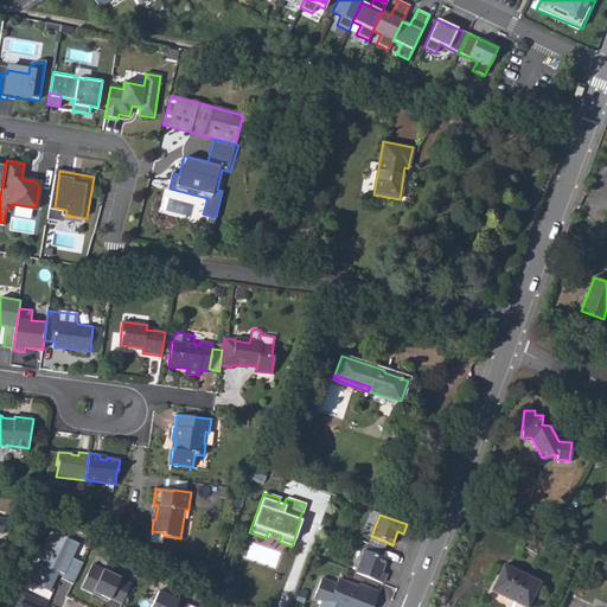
[(64,574),(62,579),(72,585),(83,563),(72,558),(80,544),(55,531),(45,550),(46,551),(33,579),(51,588),(59,572),(64,574)]
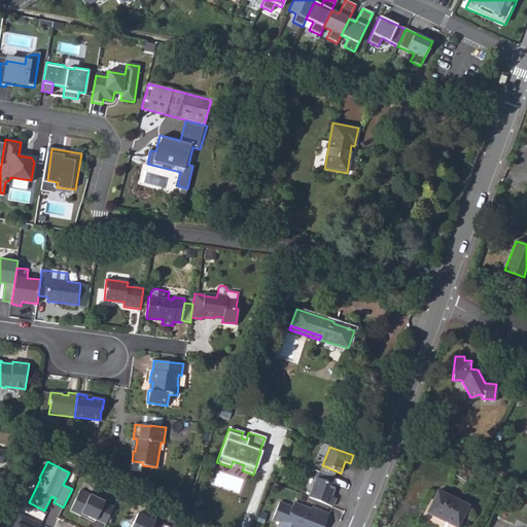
[(132,461),(131,470),(140,471),(142,465),(142,462),(132,461)]
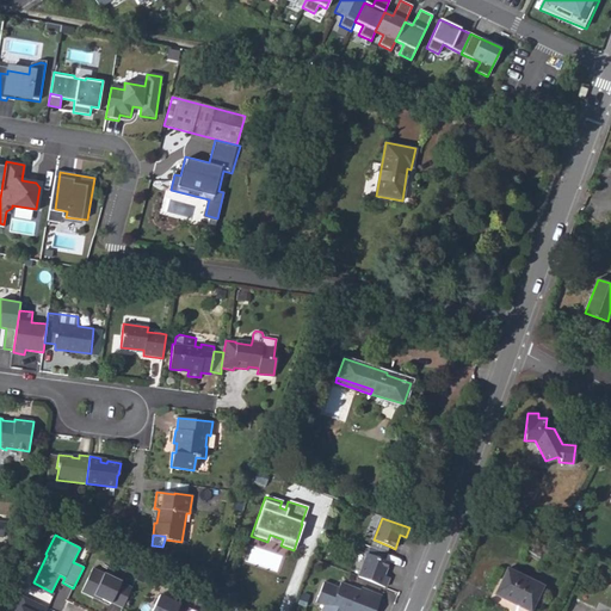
[(390,547),(374,539),(371,547),(386,553),(387,554),(390,547)]
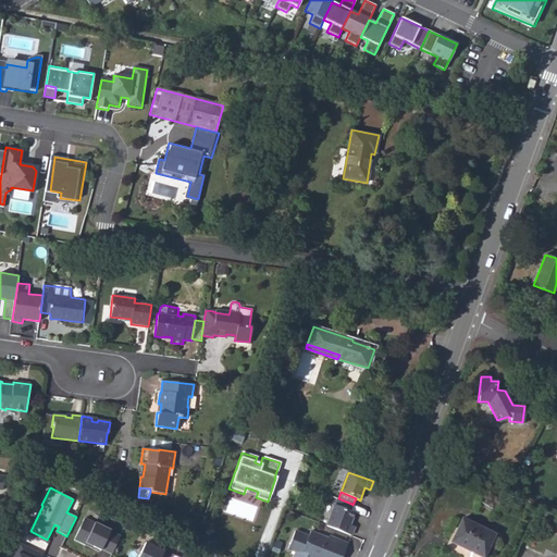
[(351,504),(338,498),(335,505),(349,510),(351,504)]
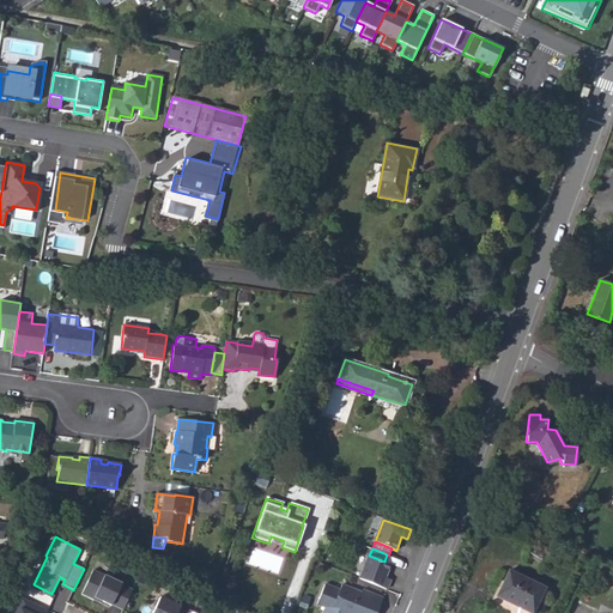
[(360,578),(387,589),(390,580),(386,577),(390,564),(384,562),(369,556),(360,578)]
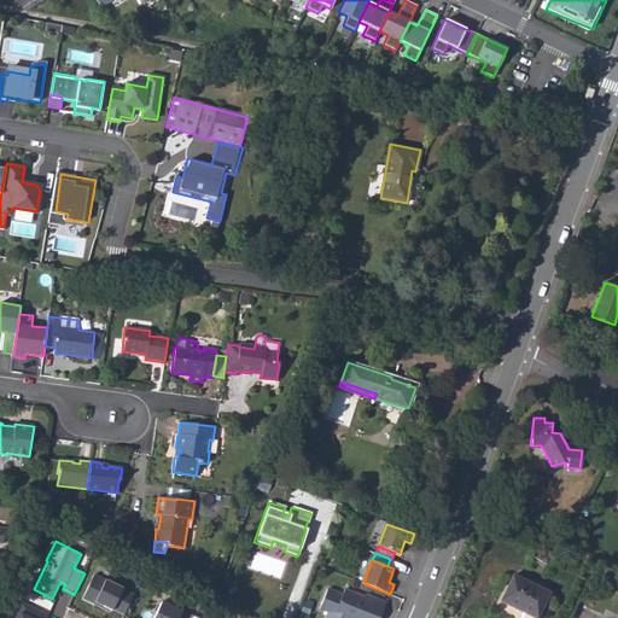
[(500,600),(536,617),(549,592),(513,573),(500,600)]
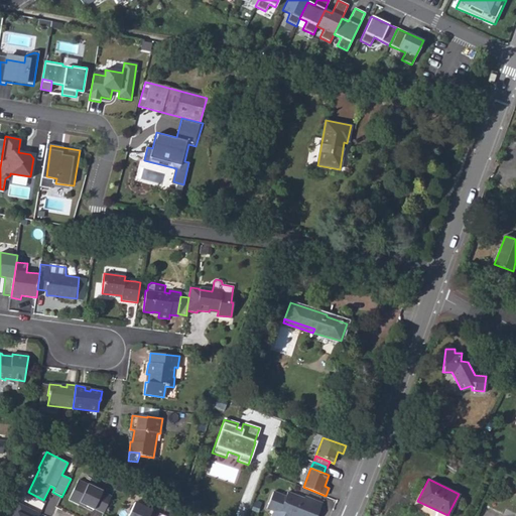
[(102,493),(103,492),(78,480),(69,501),(79,505),(80,504),(94,510),(103,514),(111,497),(102,493)]
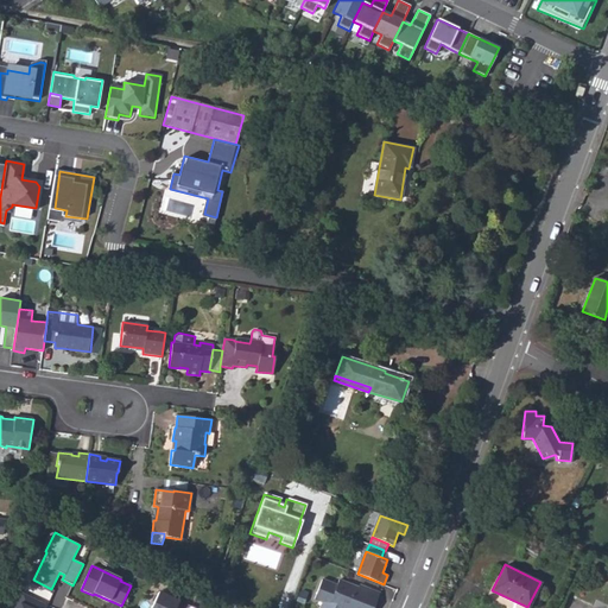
[(374,607),(380,593),(360,584),(359,588),(340,580),(337,586),(322,580),(315,600),(322,602),(320,607),(335,607),(336,607),(374,607)]
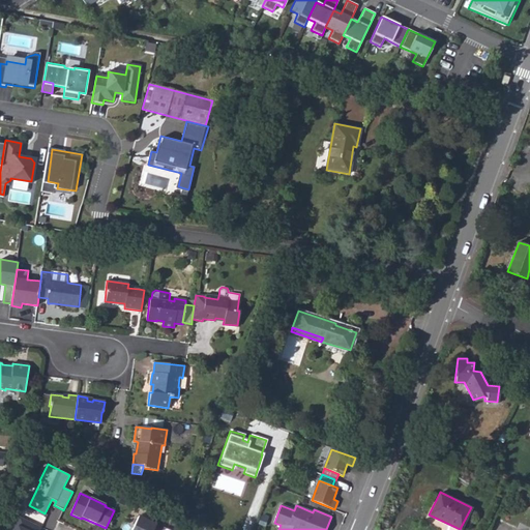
[(153,529),(156,524),(139,516),(131,529),(153,529)]
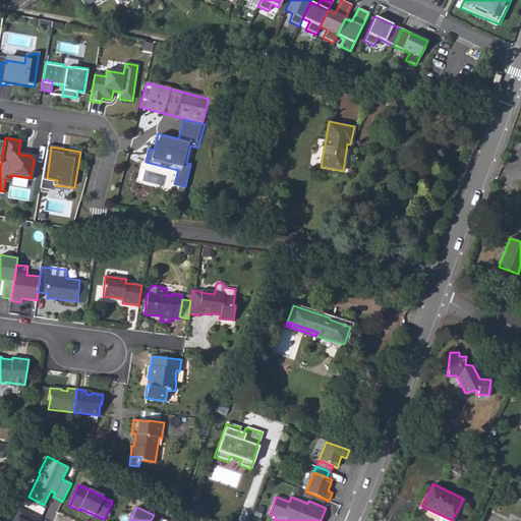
[(39,520),(41,518),(19,508),(12,520),(39,520)]
